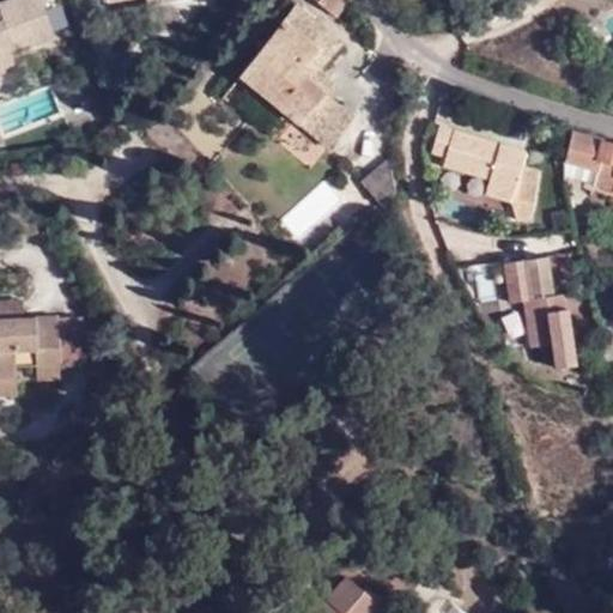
[(0,0),(0,68),(23,61),(17,48),(53,36),(40,0),(0,0)]
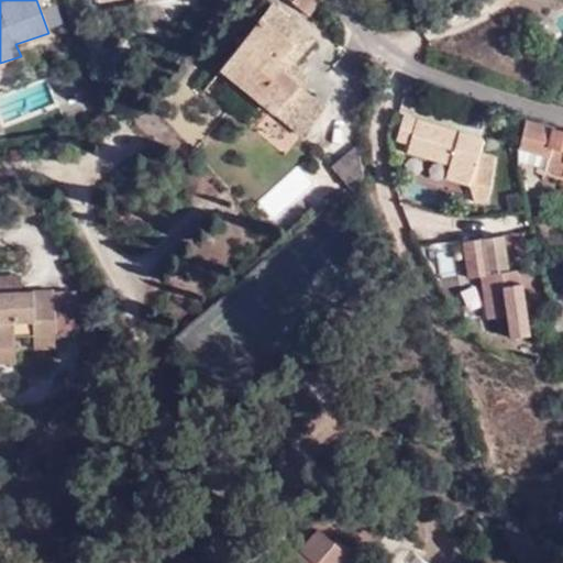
[(312,0),(286,0),(302,13),(312,0)]
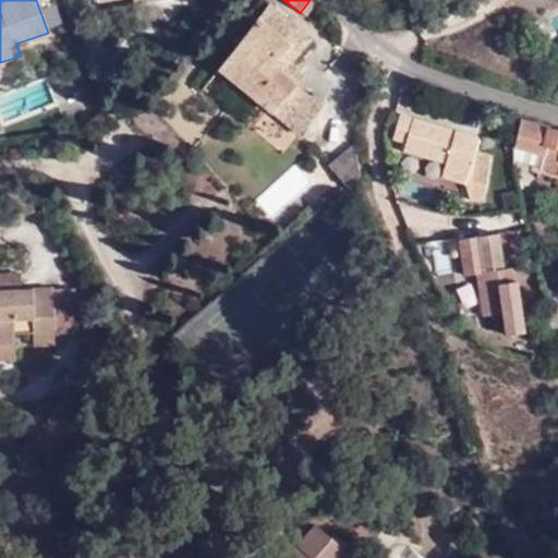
[(267,10),(247,36),(239,47),(219,72),(302,136),(323,109),(281,75),(306,41),(267,10)]
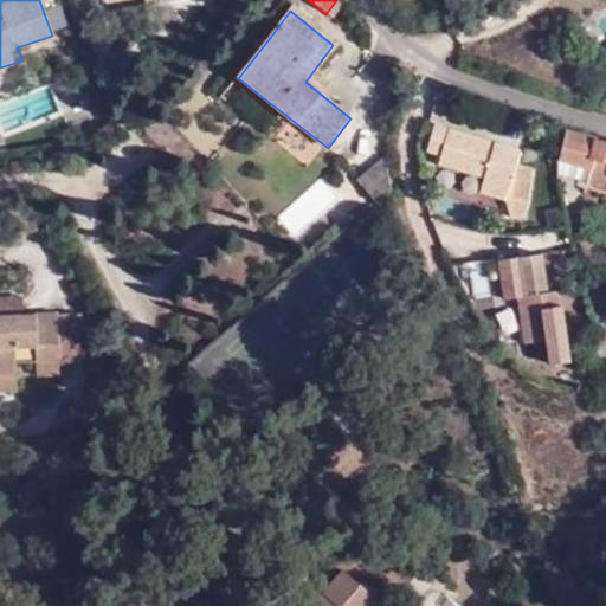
[(259,51),(269,39),(258,31),(249,43),(259,51)]
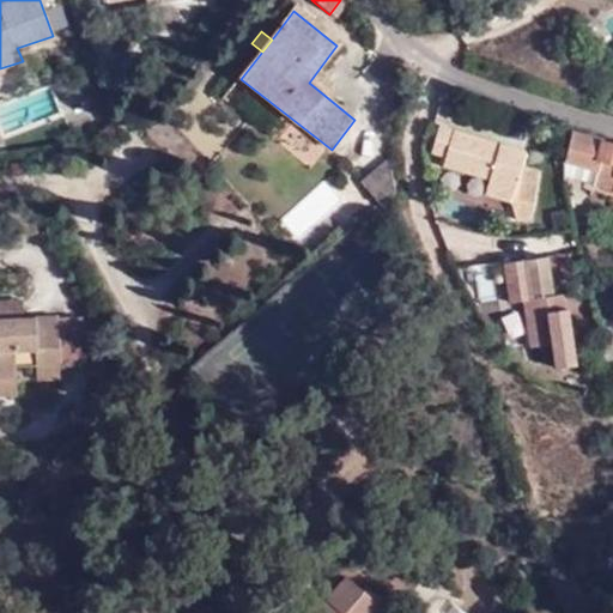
[(516,175),(523,155),(439,127),(432,152),(444,157),(442,163),(489,178),(484,193),(508,201),(513,217),(532,220),(538,181),(516,175)]
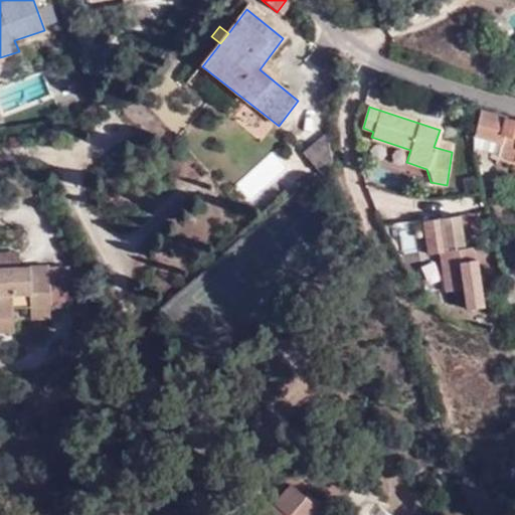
[(514,124),(481,114),(476,132),(478,149),(514,159),(514,124)]
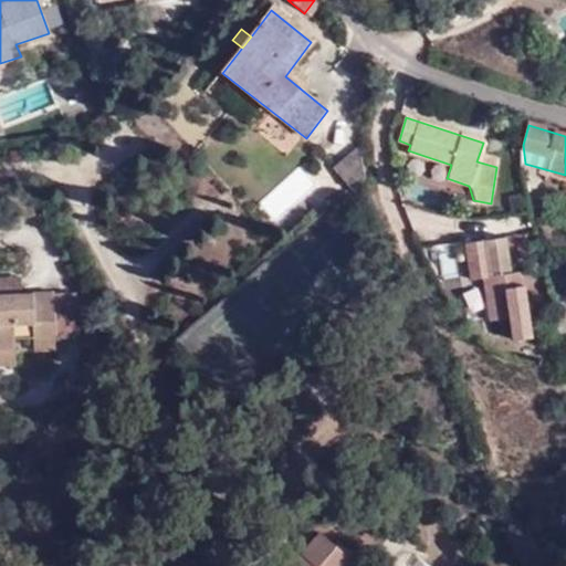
[(341,166),(364,145),(350,129),(329,150),(341,166)]
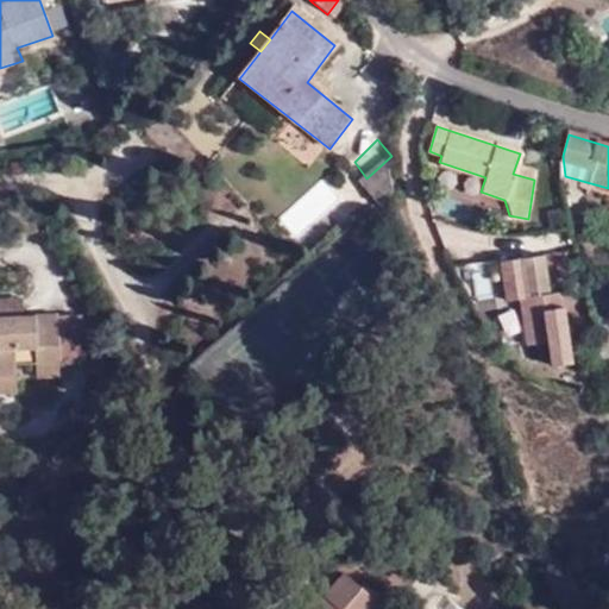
[(376,203),(394,187),(391,156),(366,179),(360,184),(376,203)]
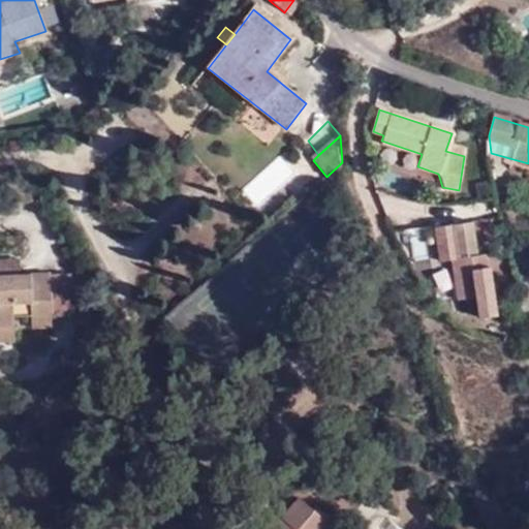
[(343,168),(342,162),(327,177),(329,179),(343,168)]
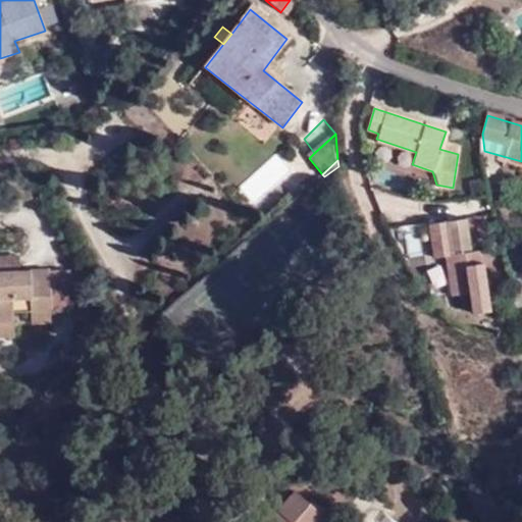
[(266,189),(282,208),(310,185),(295,166),(266,189)]
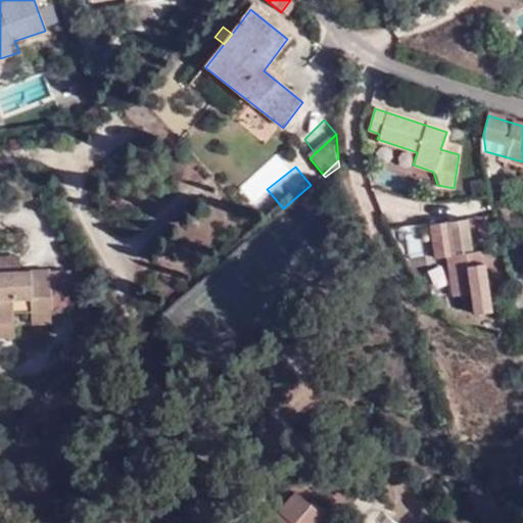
[(20,201),(9,180),(6,181),(14,204),(20,201)]
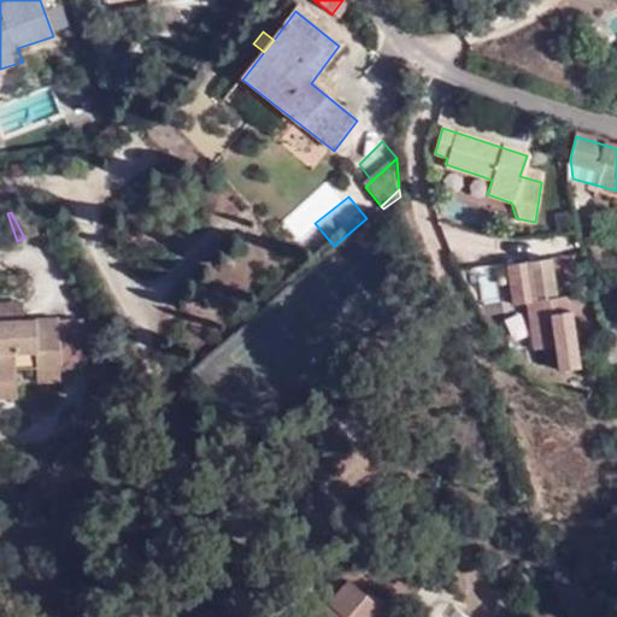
[(366,218),(334,246),(338,250),(370,222),(366,218)]
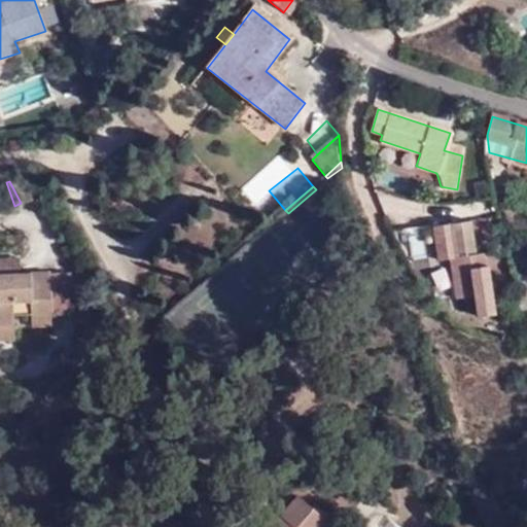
[(478,253),(472,220),(440,225),(445,258),(457,257),(462,297),(482,294),(485,315),(501,313),(493,251),(478,253)]
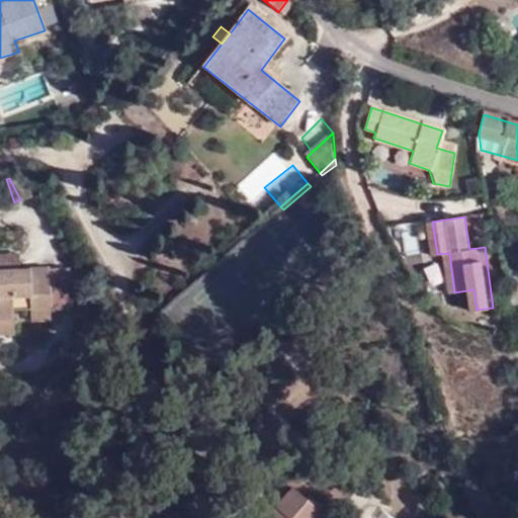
[(75,308),(74,306),(56,269),(51,269),(50,267),(0,269),(0,323),(16,323),(15,311),(33,310),(52,309),(75,308)]
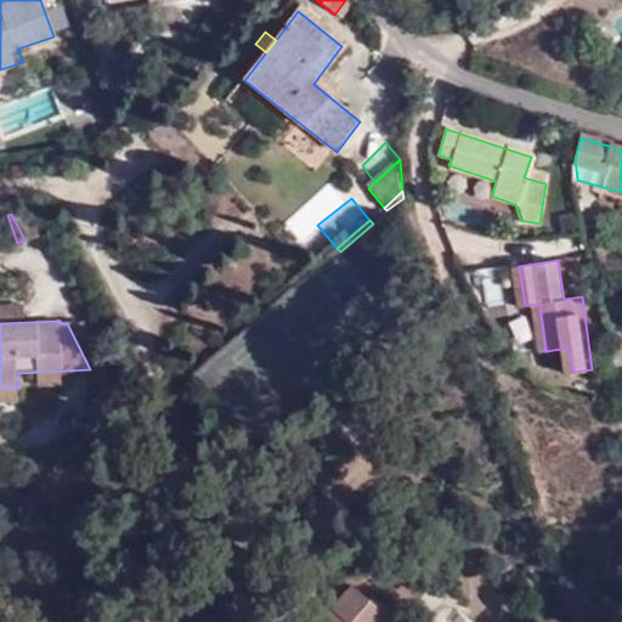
[(67,323),(89,367),(88,322),(67,323)]
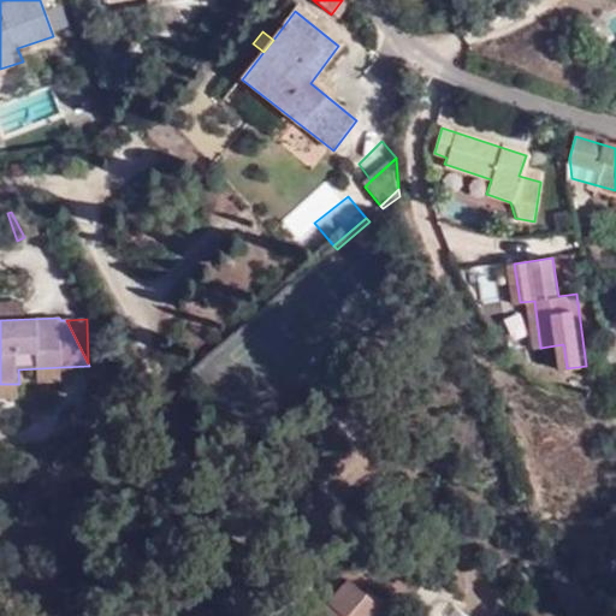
[(63,381),(61,367),(40,368),(40,383),(63,381)]
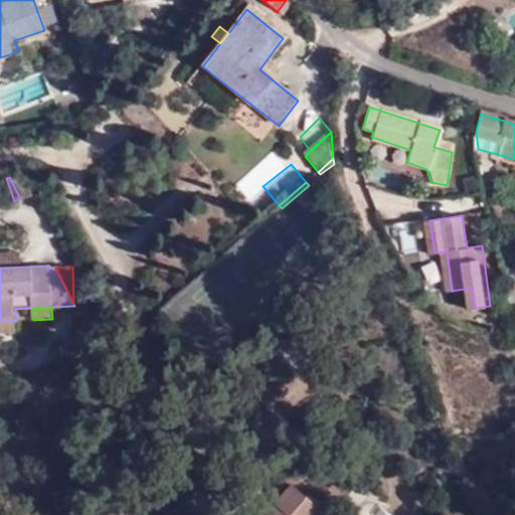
[(0,334),(17,334),(16,321),(0,321),(0,334)]
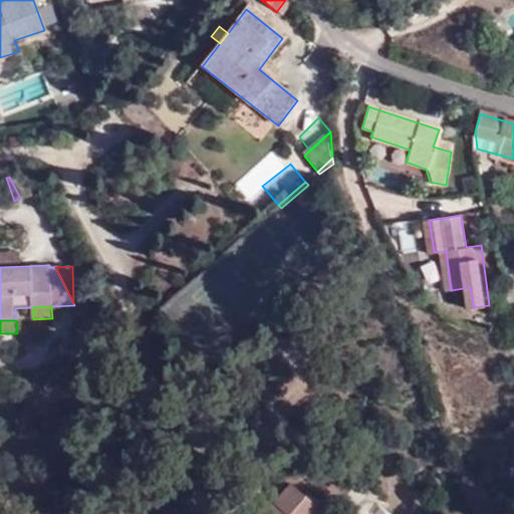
[(471,393),(500,392),(499,383),(471,384),(471,393)]
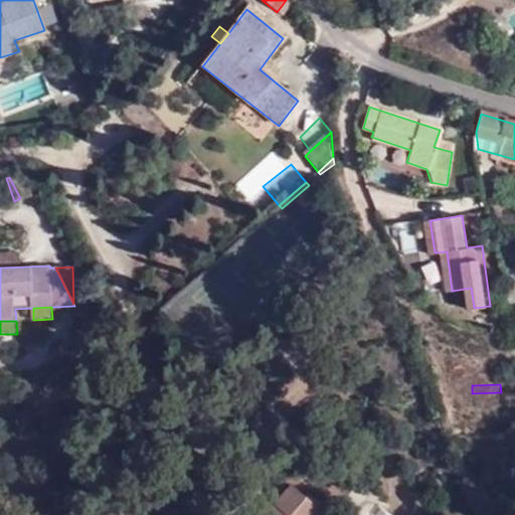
[(324,514),(294,487),(277,507),(274,504),(264,514),(324,514)]
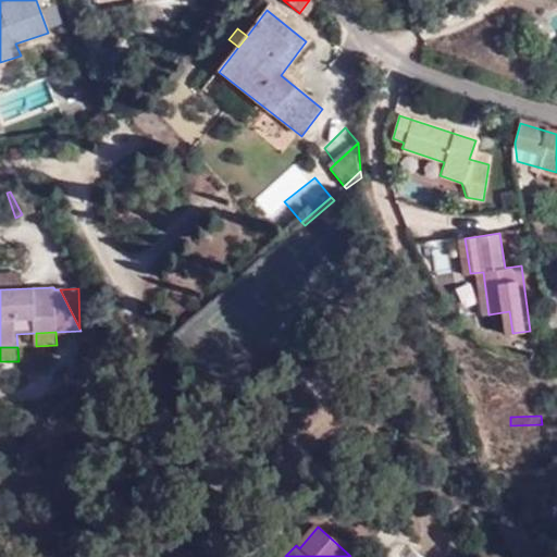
[(70,556),(101,556),(101,547),(70,548),(70,556)]
